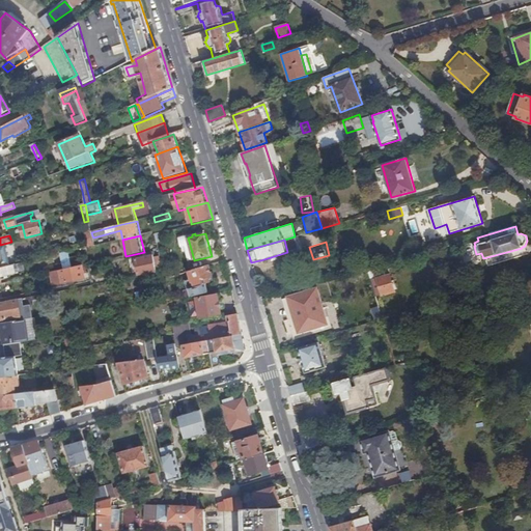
[(70,252),(63,253),(66,270),(73,268),(70,252)]
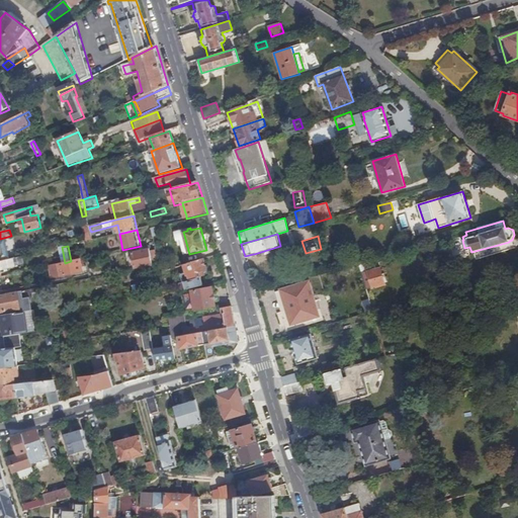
[(133,253),(136,269),(154,266),(153,259),(158,258),(157,250),(151,251),(151,249),(152,249),(151,246),(142,248),(143,251),(133,253)]
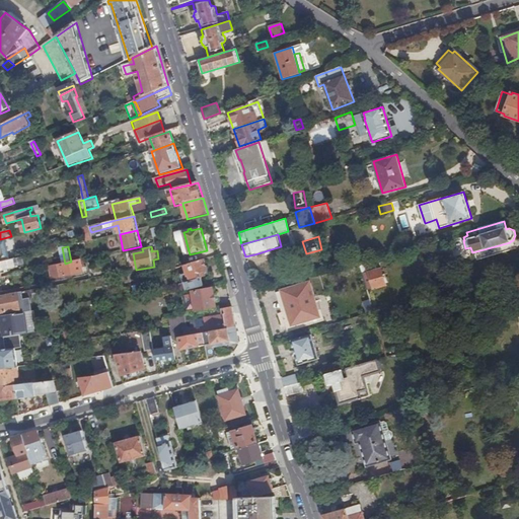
[(0,263),(0,278),(3,278),(1,271),(24,265),(22,257),(1,263),(0,263)]
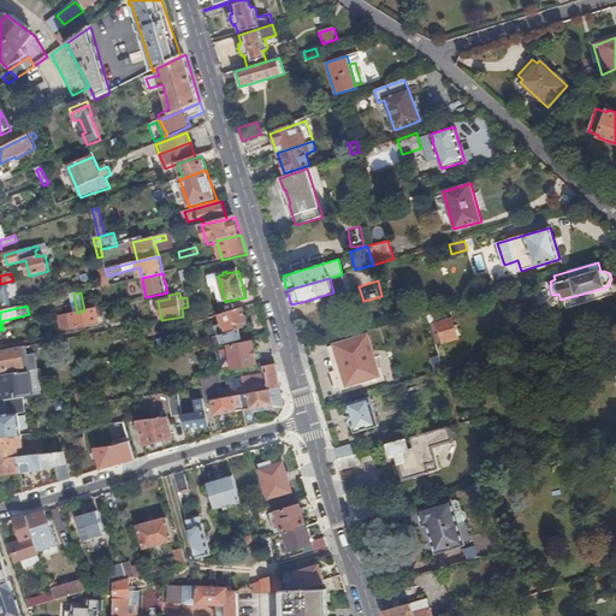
[(426,313),(436,343),(443,341),(444,343),(457,338),(452,318),(448,319),(444,307),(426,313)]
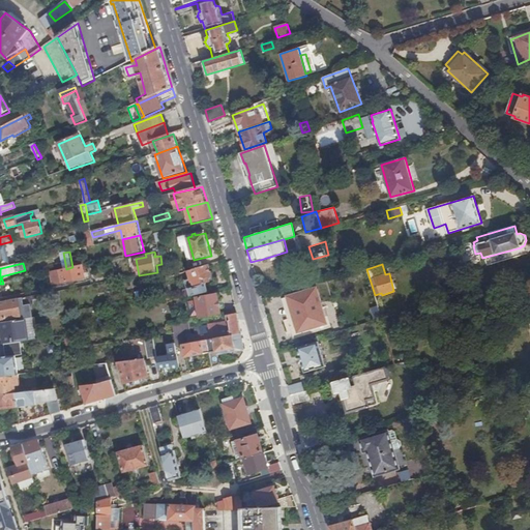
[(72,267),(66,269),(61,270),(63,283),(85,277),(83,265),(72,267)]
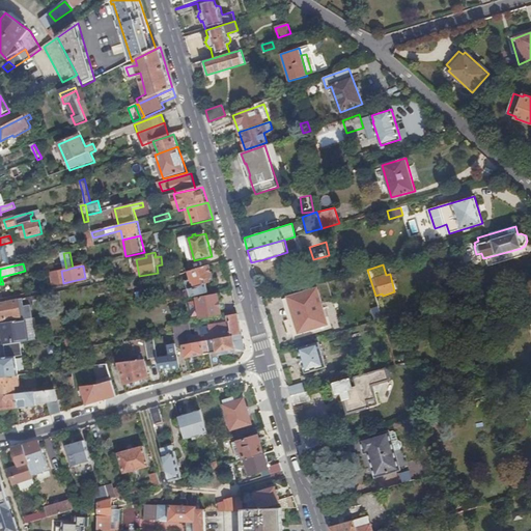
[(196,297),(215,291),(211,277),(214,276),(211,266),(191,272),(194,282),(195,281),(197,287),(194,287),(196,297)]
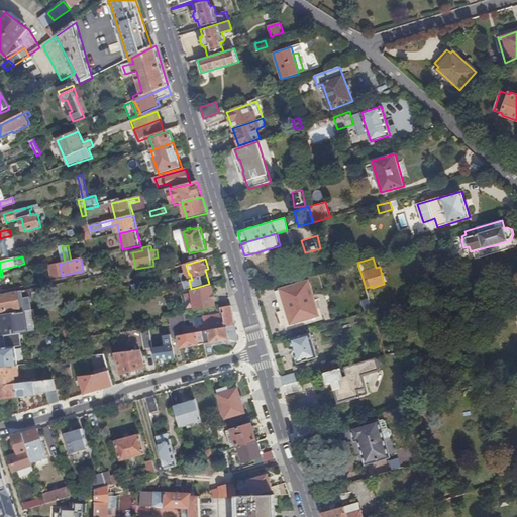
[(60,264),(54,265),(56,278),(62,276),(60,264)]
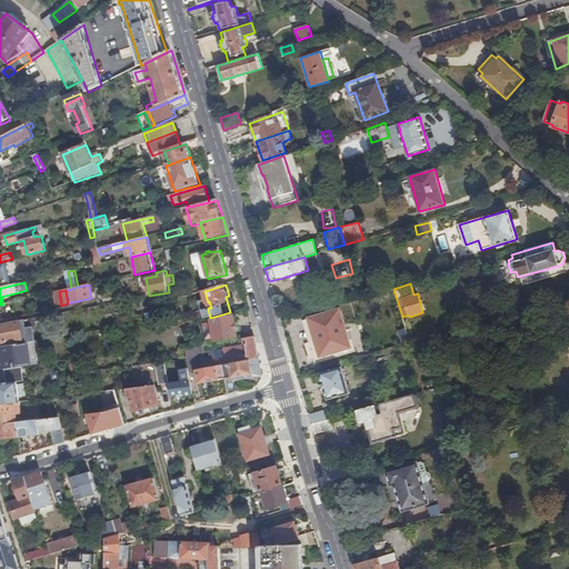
[(339,309),(302,320),(315,363),(356,351),(352,340),(349,341),(339,309)]
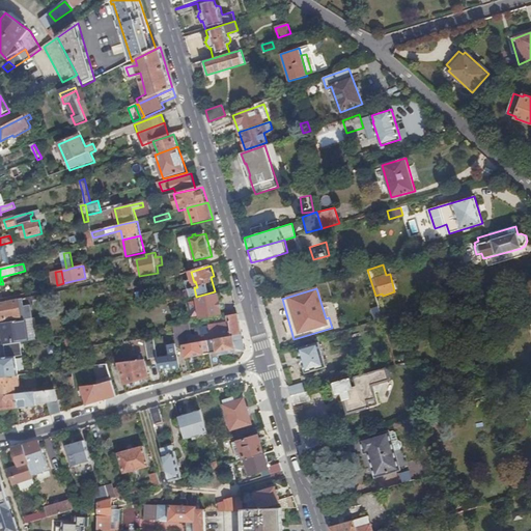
[(29,298),(30,303),(40,301),(40,300),(56,298),(55,292),(29,298)]
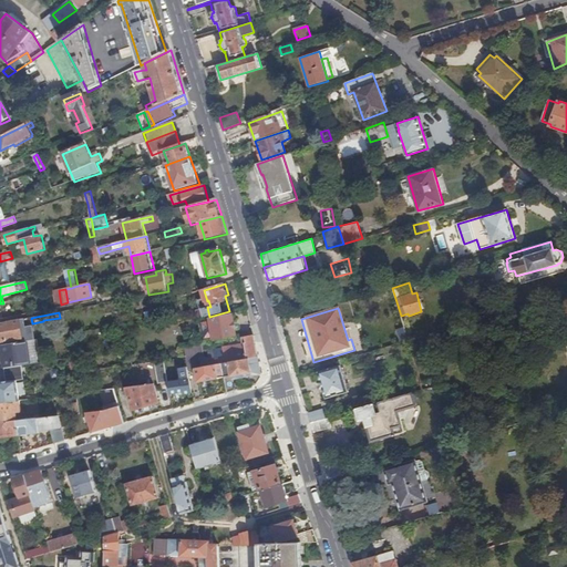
[(216,340),(237,336),(234,316),(212,319),(212,321),(215,339),(216,340)]
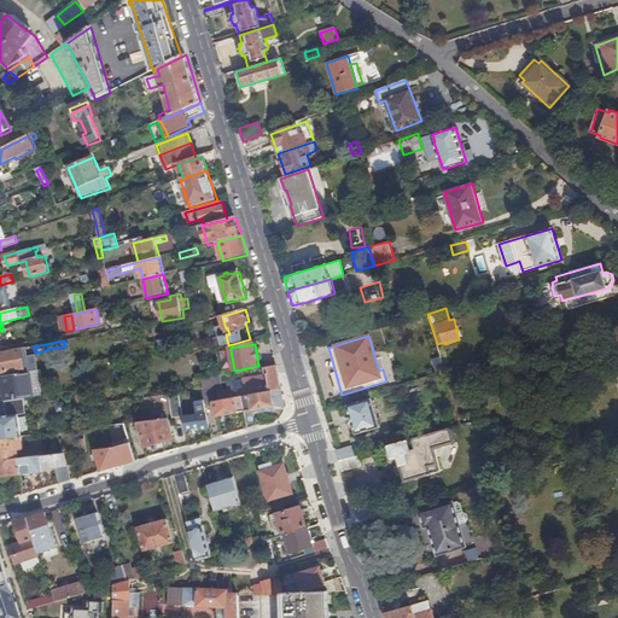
[(34,347),(0,353),(0,365),(1,373),(25,369),(23,356),(28,356),(28,354),(35,353),(34,347)]
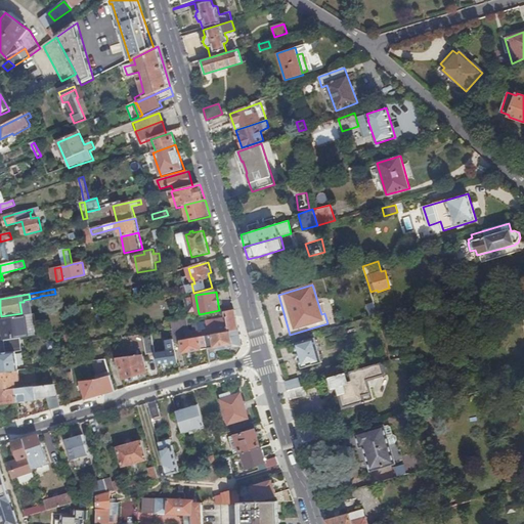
[(199,313),(195,297),(186,299),(189,315),(199,313)]
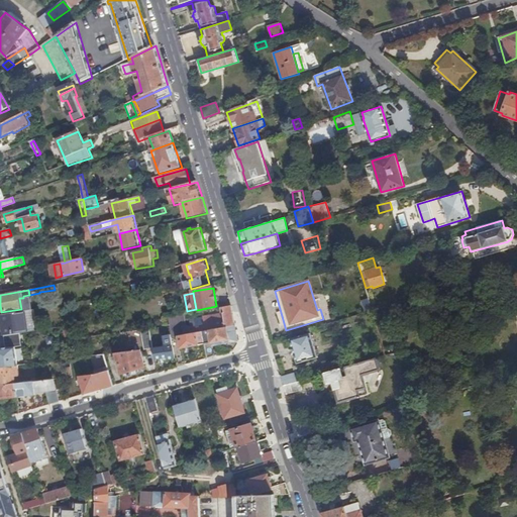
[(395,305),(398,315),(413,311),(410,301),(395,305)]
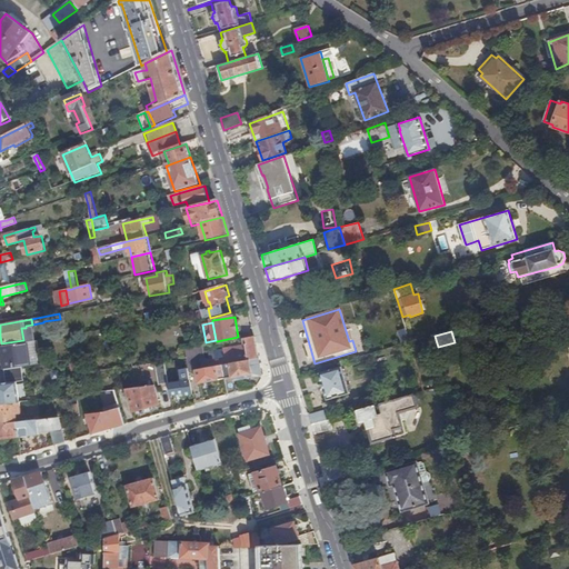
[(35,341),(27,342),(31,366),(39,365),(36,345),(35,341)]
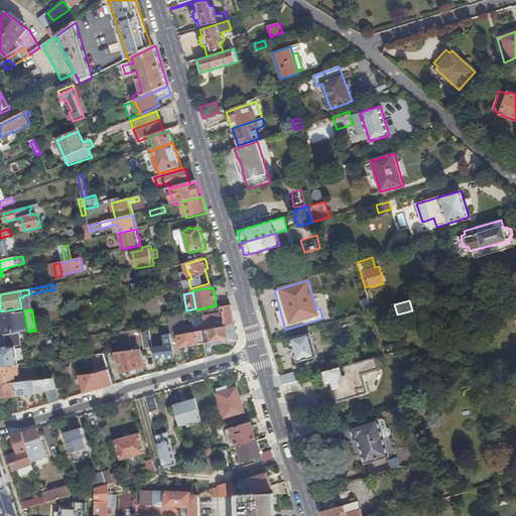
[(24,310),(1,314),(4,335),(5,335),(21,333),(28,332),(24,310)]
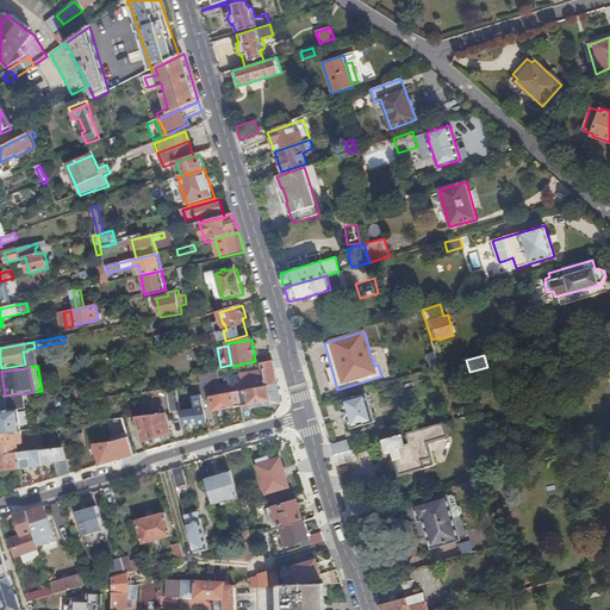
[(201,385),(204,398),(241,392),(279,385),(275,369),(267,371),(232,377),(232,384),(221,386),(218,372),(199,375),(201,385)]
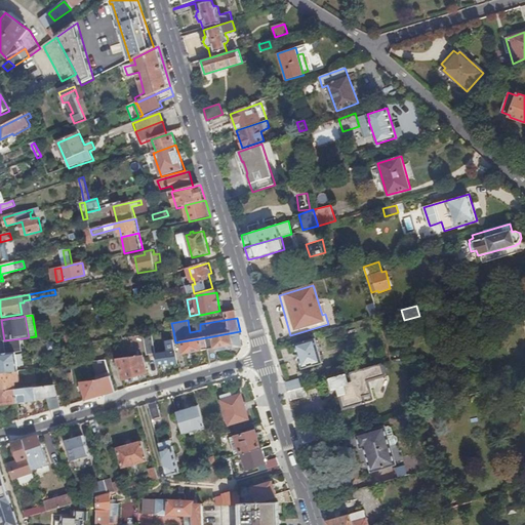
[(171,366),(179,364),(175,342),(173,331),(168,332),(173,352),(157,354),(159,366),(171,364),(171,366)]
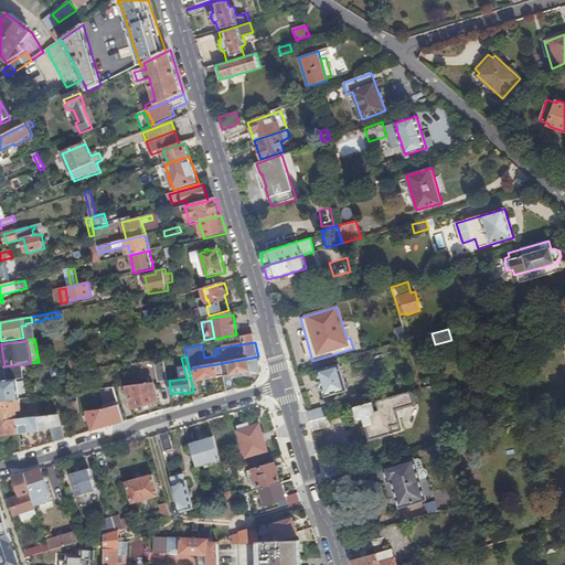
[(226,376),(228,393),(236,391),(233,375),(252,372),(253,374),(262,372),(258,356),(223,363),(226,376)]
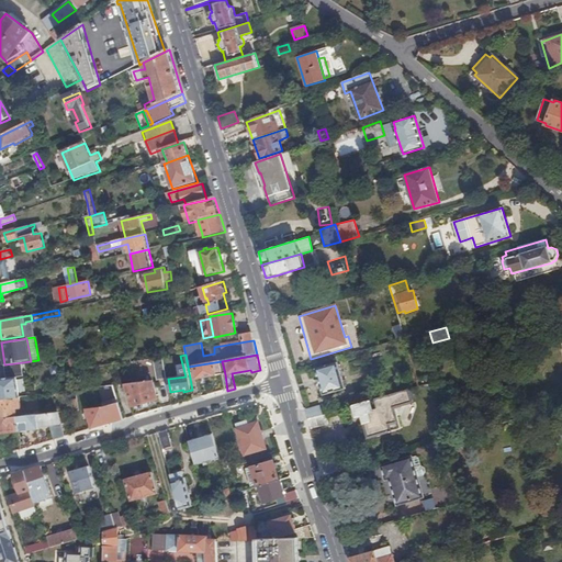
[(164,397),(171,396),(170,392),(168,379),(164,358),(157,359),(161,383),(160,383),(164,397)]
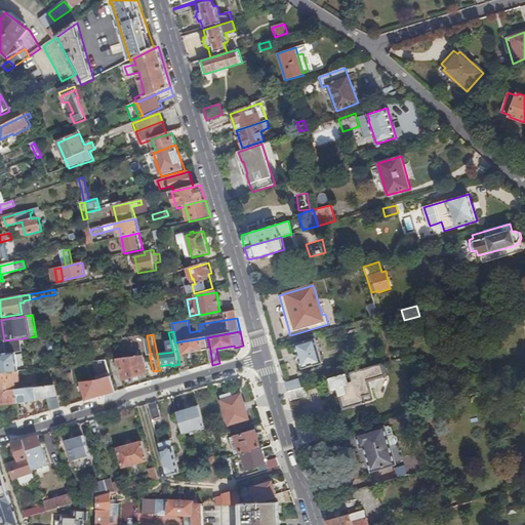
[(130,351),(140,350),(140,335),(129,336),(130,351)]
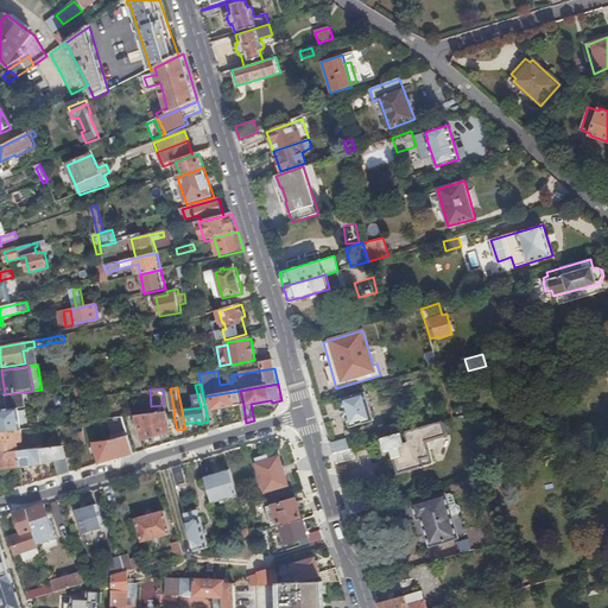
[(208,422),(210,434),(221,430),(216,410),(244,405),(240,391),(203,397),(208,422)]
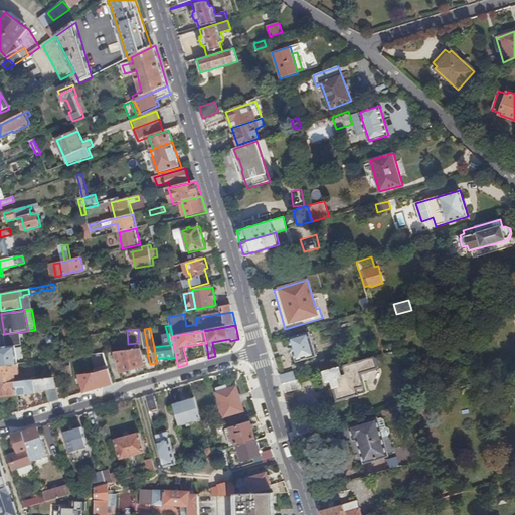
[(21,332),(5,334),(6,347),(17,346),(22,345),(21,332)]
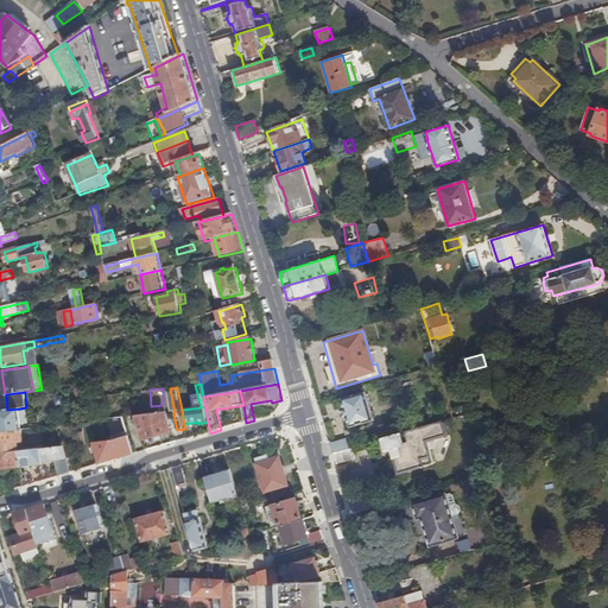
[(342,399),(349,426),(373,419),(366,392),(342,399)]
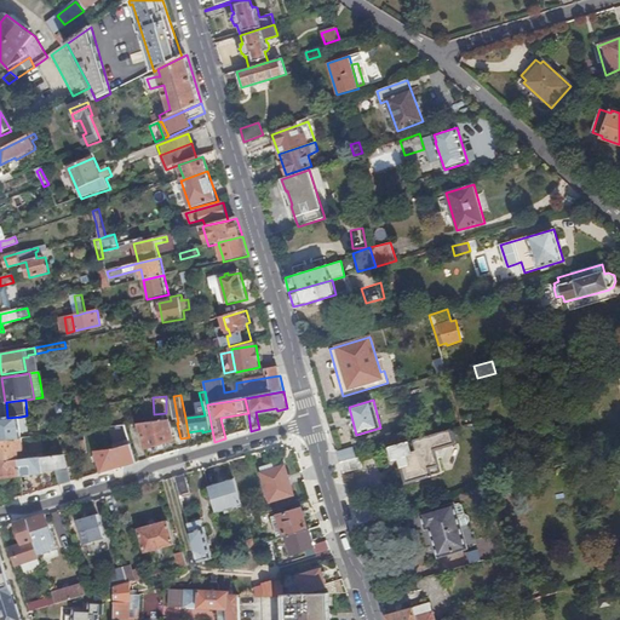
[(89,415),(91,428),(99,426),(98,414),(89,415)]
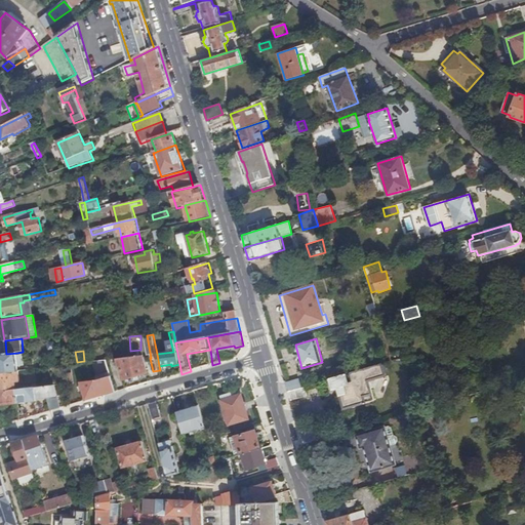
[(0,355),(0,373),(19,371),(17,353),(6,354),(0,355)]
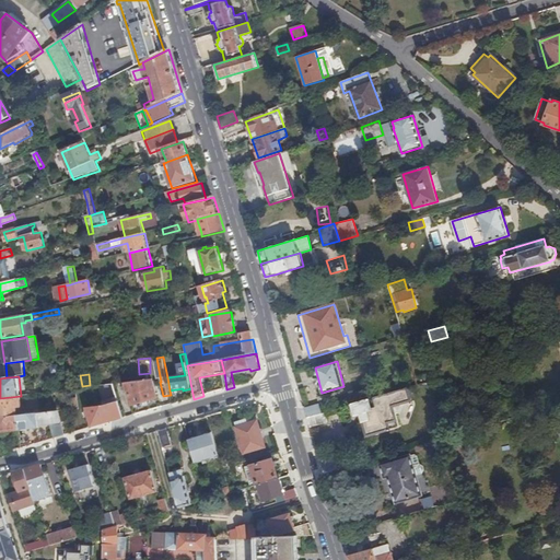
[(158,398),(153,380),(126,383),(132,405),(158,398)]
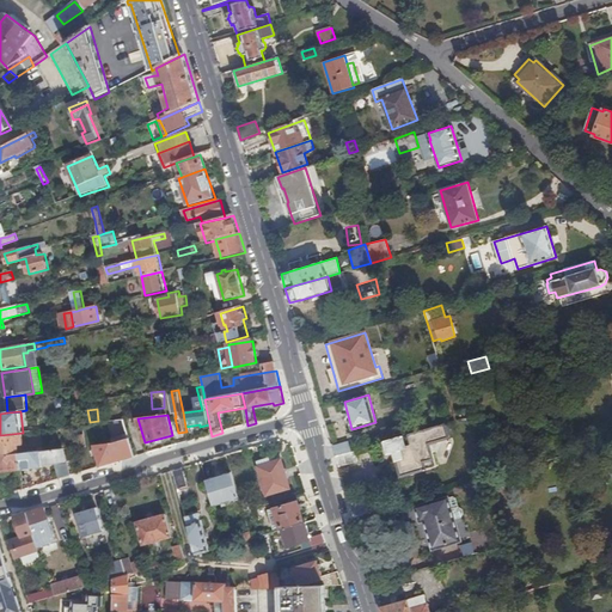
[(95,446),(101,467),(135,458),(124,420),(118,421),(122,438),(114,440),(115,444),(95,446)]
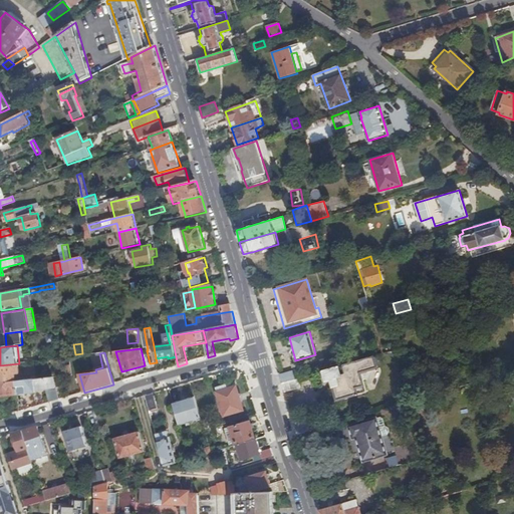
[(338,366),(322,370),(325,380),(330,379),(336,400),(367,391),(364,378),(366,370),(377,366),(374,355),(343,364),(346,373),(341,375),(338,366)]
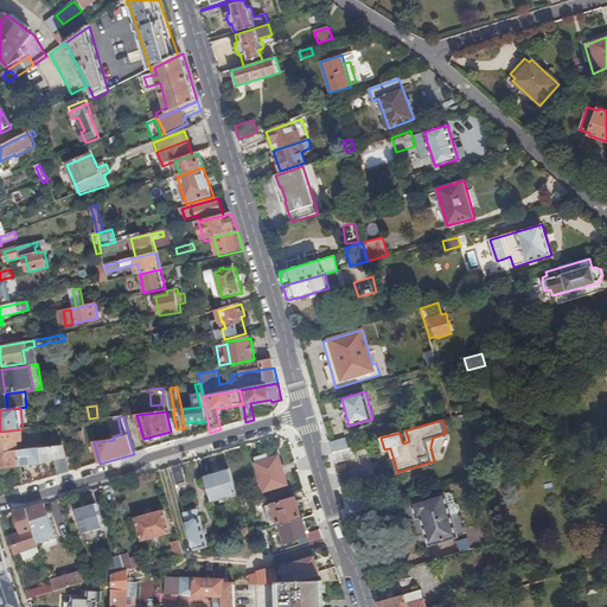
[(0,432),(0,453),(20,452),(20,451),(19,442),(25,442),(23,429),(0,432)]
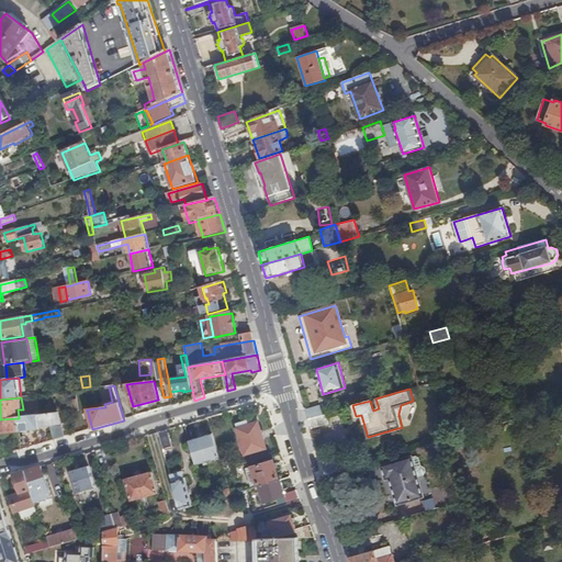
[(305,409),(307,418),(323,414),(319,405),(305,409)]
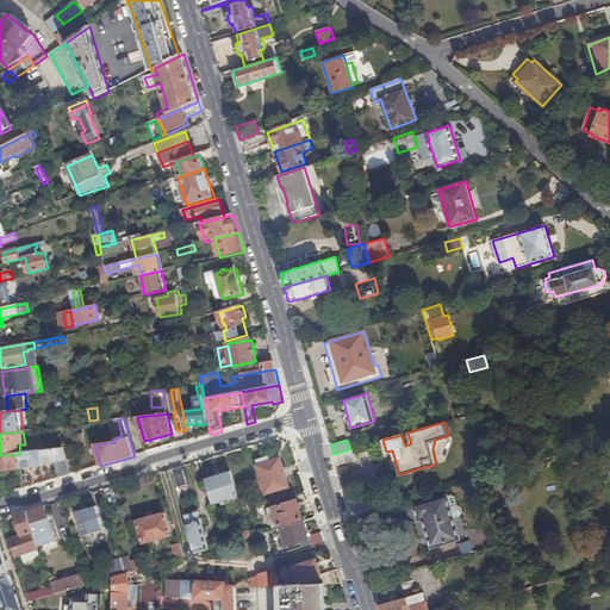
[(56,461),(60,478),(70,474),(64,448),(20,453),(20,454),(22,470),(43,466),(43,464),(56,461)]
